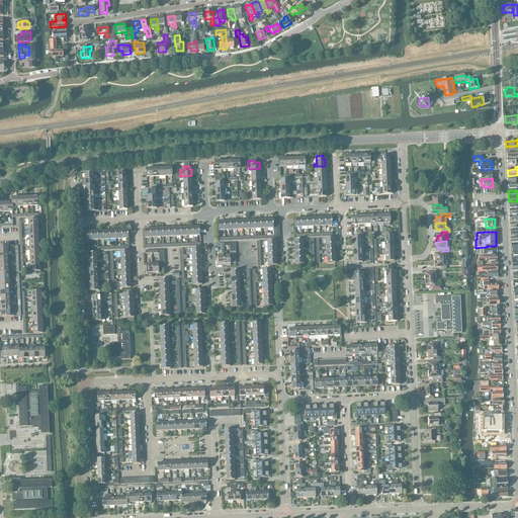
[(435,260),(435,261),(444,260),(444,254),(446,254),(446,251),(441,251),(439,251),(439,254),(435,254),(435,257),(434,257),(434,259),(435,260)]
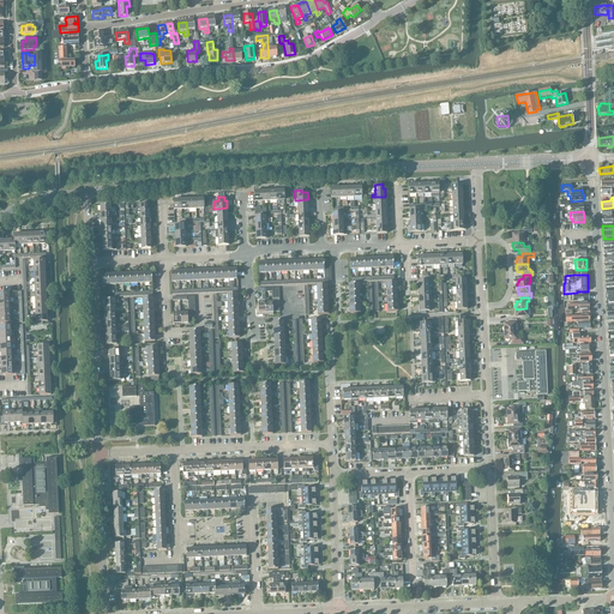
[(265,299),(265,304),(266,313),(270,313),(270,315),(275,314),(275,312),(280,312),(280,308),(274,308),(272,304),(269,304),(269,299),(265,299)]
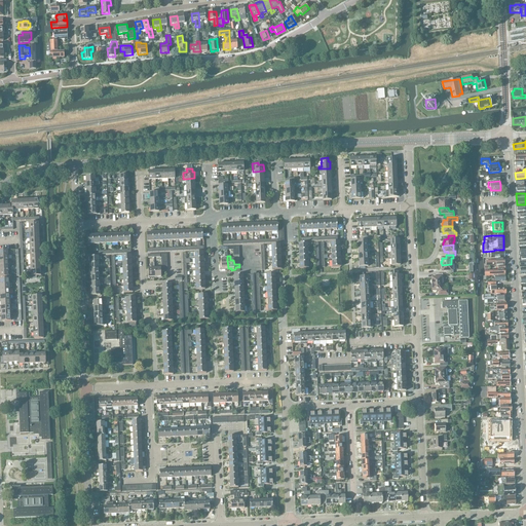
[(451,264),(442,265),(441,266),(442,268),(443,269),(443,271),(447,271),(447,274),(453,273),(453,270),(453,264),(451,264)]
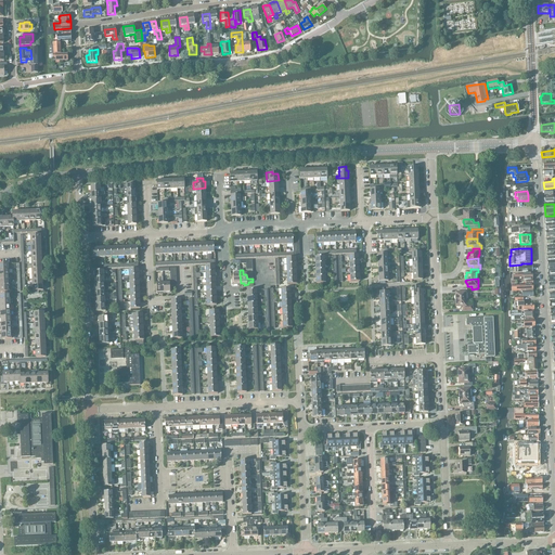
[(512,286),(512,292),(533,291),(532,281),(526,281),(526,285),(512,286)]
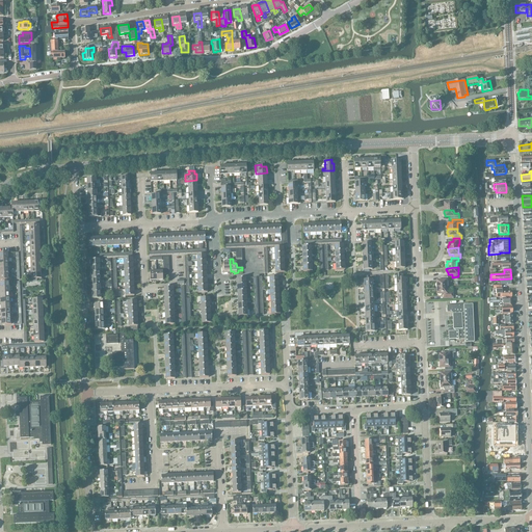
[(403,274),(394,274),(395,280),(397,280),(397,285),(405,285),(405,282),(407,282),(407,278),(405,278),(403,278),(403,274)]
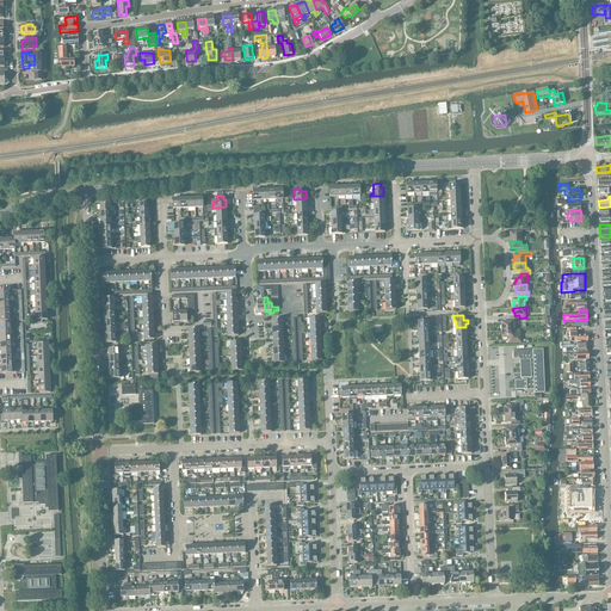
[(503,329),(503,331),(512,329),(512,322),(514,322),(514,319),(506,319),(506,322),(501,322),(501,326),(501,327),(501,328),(503,329)]
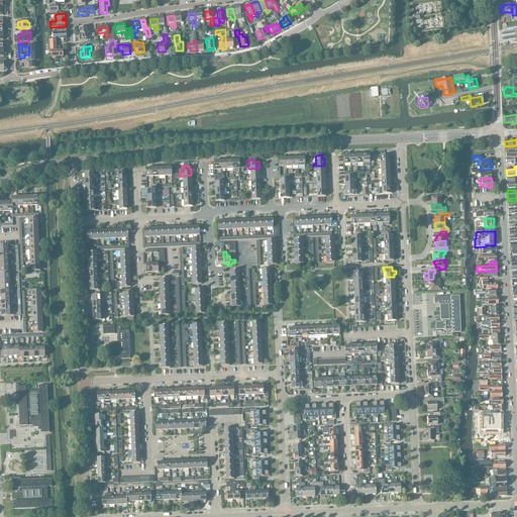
[(483,289),(497,289),(497,284),(488,284),(488,277),(487,277),(480,278),(480,280),(482,280),(483,289)]
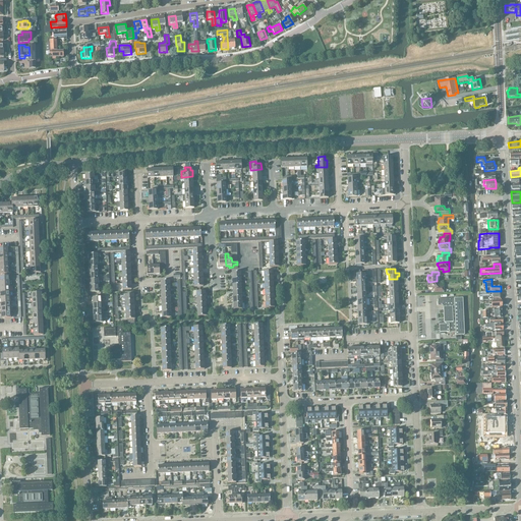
[(437,281),(428,282),(428,288),(429,289),(431,289),(432,288),(435,288),(435,292),(444,291),(444,288),(443,287),(437,287),(437,281)]
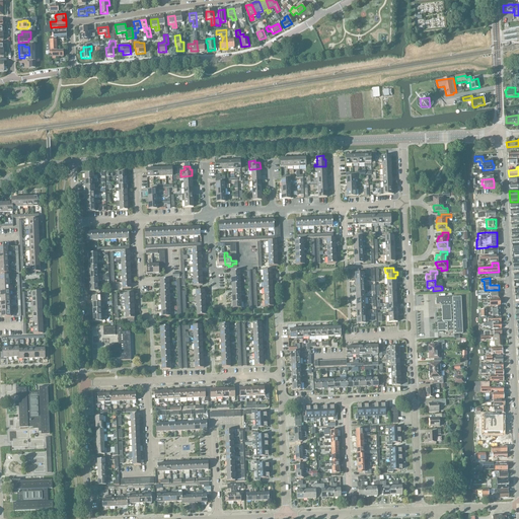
[(438,331),(444,331),(454,330),(454,335),(462,334),(461,297),(436,298),(437,305),(441,304),(442,321),(437,321),(438,331)]
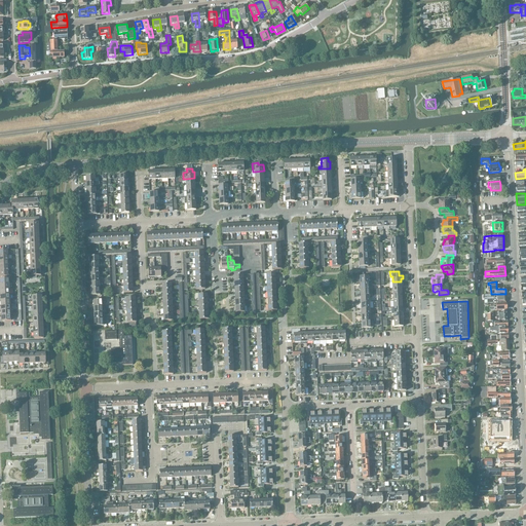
[(498,311),(499,322),(508,321),(506,311),(498,311)]
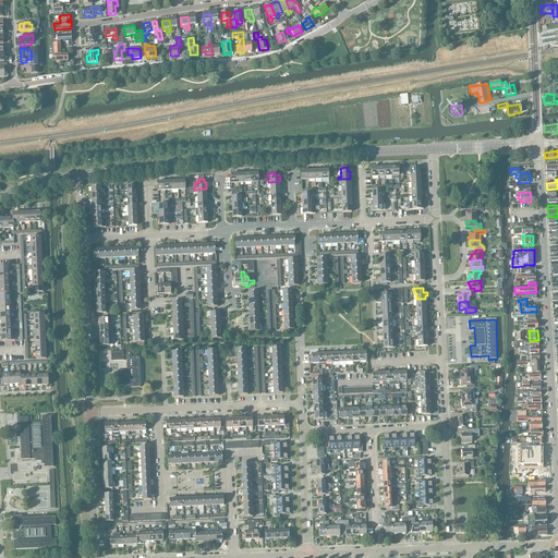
[(135,342),(136,342),(136,346),(140,346),(140,348),(144,348),(144,342),(144,336),(135,336),(135,342)]
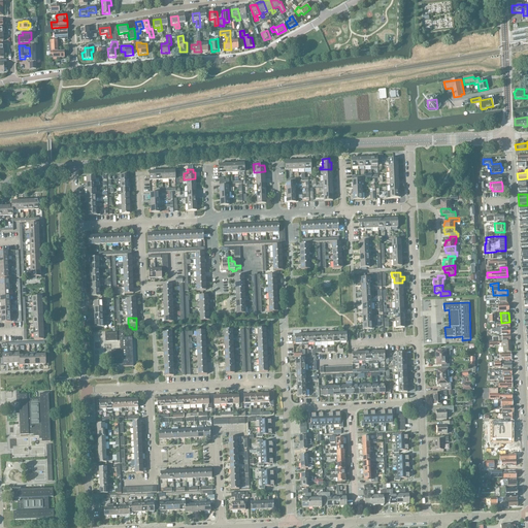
[(133,366),(132,337),(125,337),(124,330),(120,330),(120,332),(117,332),(105,332),(105,341),(118,341),(118,340),(120,340),(121,350),(111,351),(111,365),(124,364),(124,367),(133,366)]
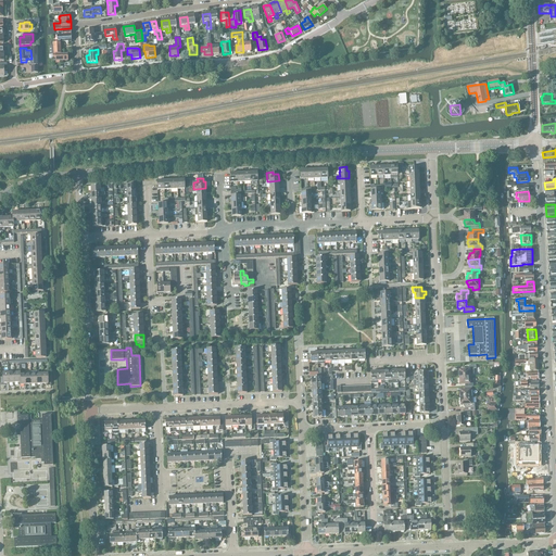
[(529,361),(530,371),(538,370),(538,365),(536,365),(536,359),(529,361)]
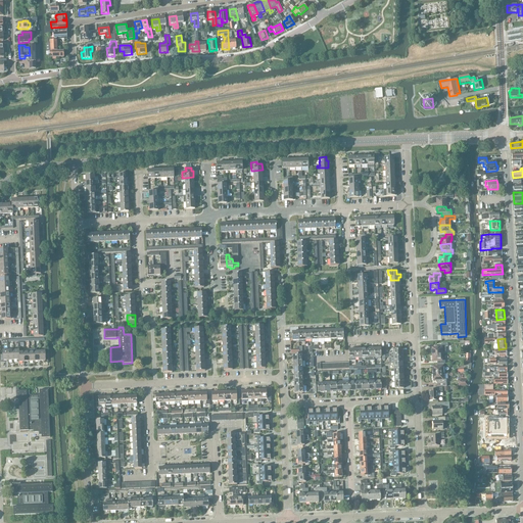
[(432,355),(432,357),(432,359),(433,360),(433,362),(437,362),(437,365),(443,365),(443,364),(445,364),(444,361),(444,354),(441,354),(432,355)]
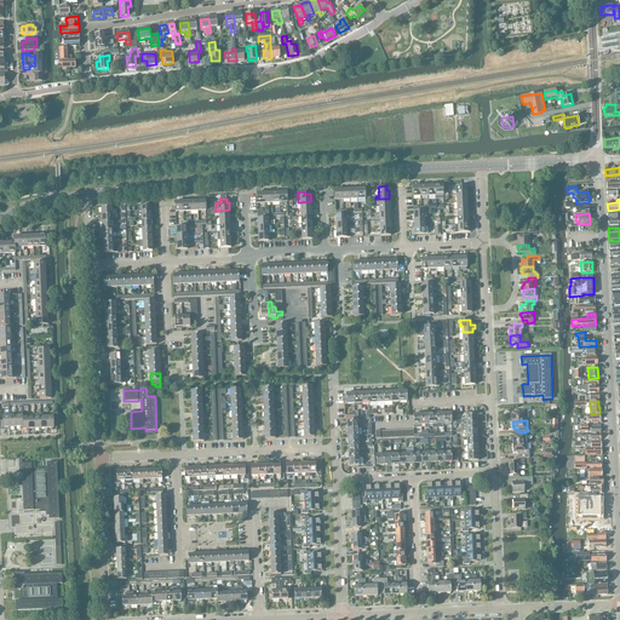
[(514,438),(512,440),(512,442),(514,443),(524,443),(527,443),(527,442),(527,436),(526,436),(526,432),(518,432),(518,436),(514,436),(514,438)]
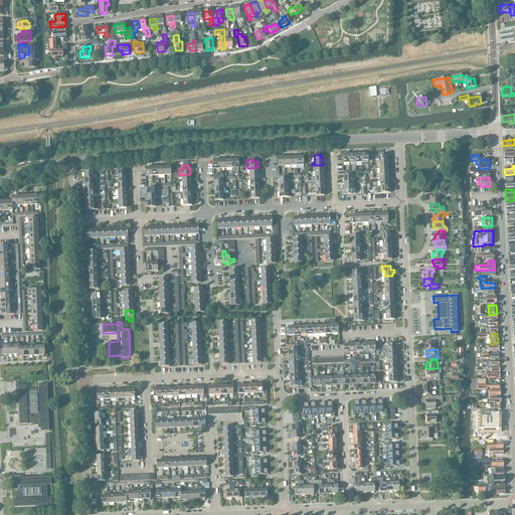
[(426,369),(425,370),(426,371),(426,372),(427,374),(432,374),(432,377),(439,377),(439,374),(438,368),(436,368),(426,368),(426,369)]
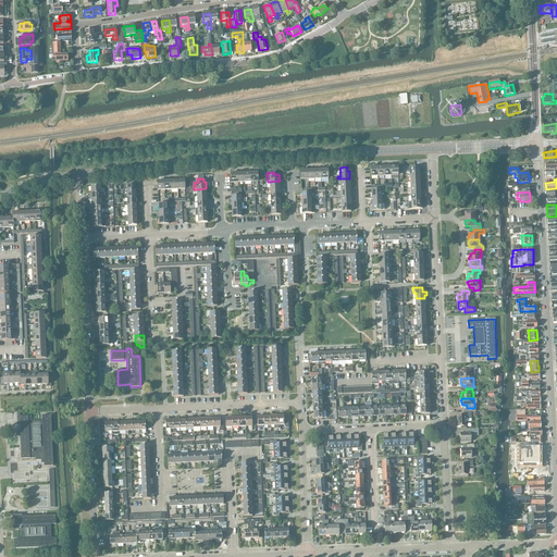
[(527,404),(527,409),(531,409),(533,409),(533,416),(540,416),(540,409),(540,408),(541,408),(541,407),(541,406),(541,405),(540,405),(540,404),(527,404)]
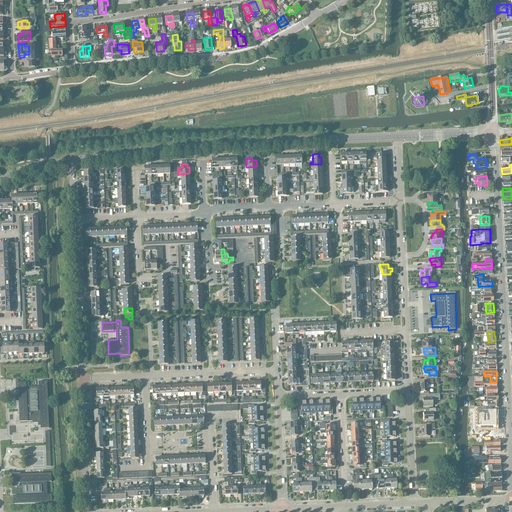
[(428,385),(433,385),(433,379),(425,379),(425,382),(419,382),(420,392),(428,392),(428,385)]
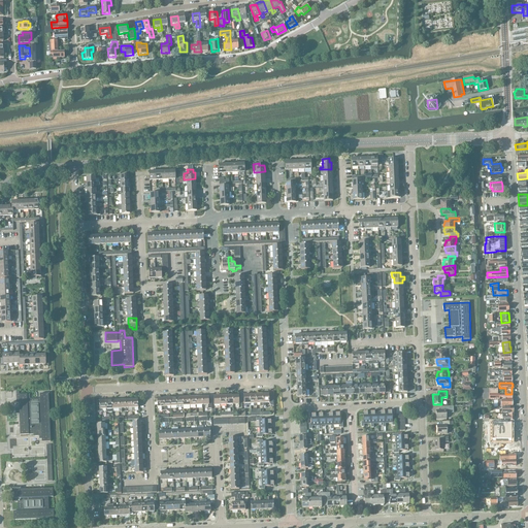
[(265,394),(263,394),(263,403),(263,406),(266,406),(265,403),(269,403),(271,405),(273,405),(273,395),(269,395),(269,394),(268,394),(268,393),(266,393),(265,394)]
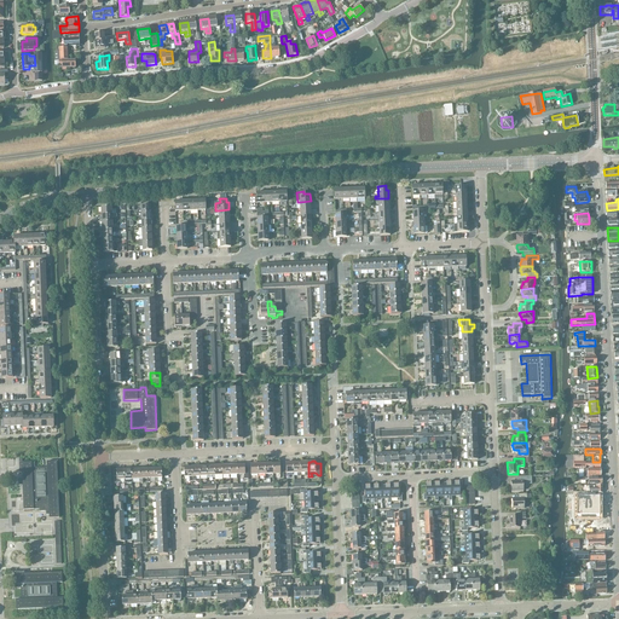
[(23,463),(19,463),(19,473),(22,473),(23,510),(40,509),(40,512),(46,512),(46,515),(50,515),(50,518),(50,519),(59,518),(57,462),(56,462),(47,462),(47,468),(35,468),(35,463),(23,463)]
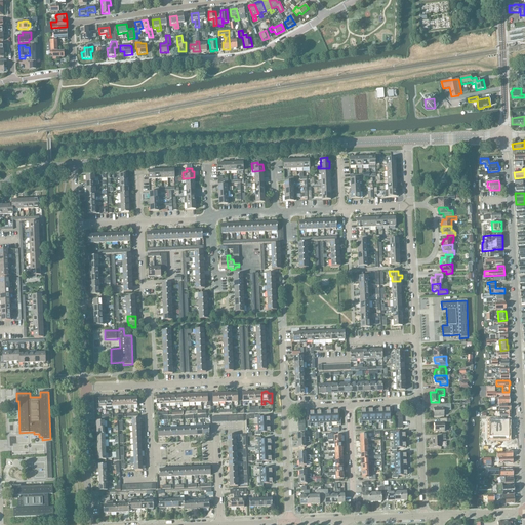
[(207,395),(201,395),(201,403),(207,402),(207,406),(210,406),(210,398),(208,398),(207,395)]
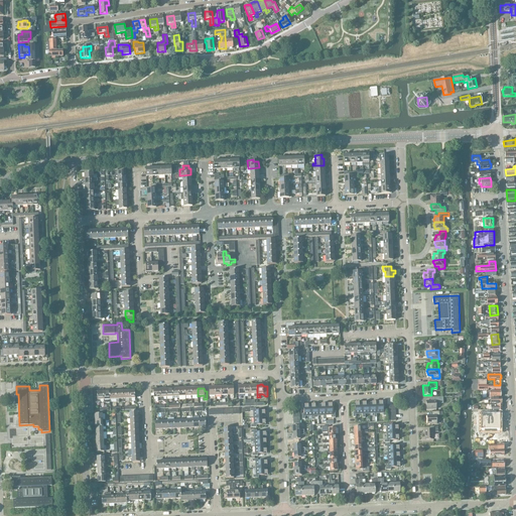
[(160,401),(160,389),(156,390),(156,389),(152,389),(152,393),(154,393),(154,398),(158,397),(158,401),(160,401)]
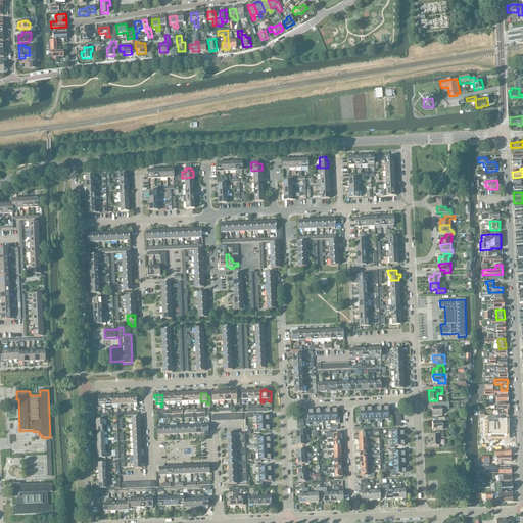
[(105,406),(105,397),(98,397),(98,402),(96,402),(96,409),(101,409),(101,406),(105,406)]
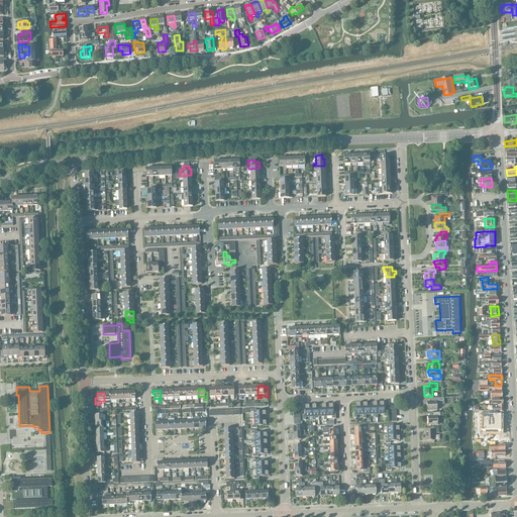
[(433,402),(427,402),(427,410),(437,410),(436,402),(441,401),(441,398),(433,398),(433,402)]
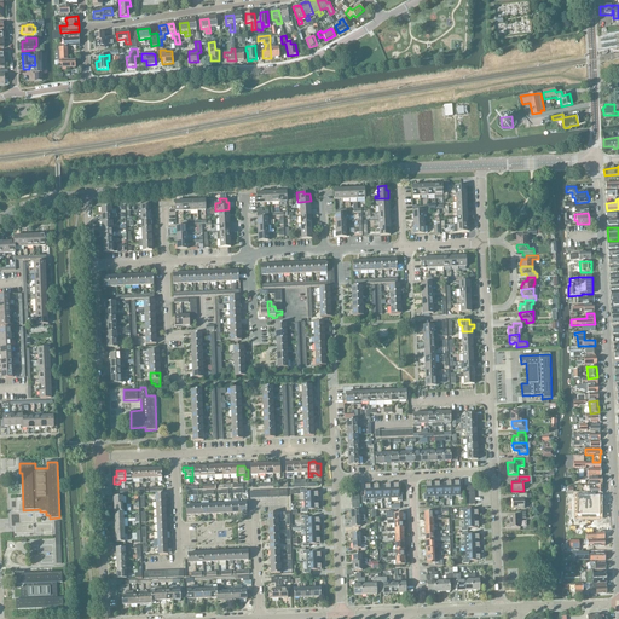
[(460,492),(460,482),(460,481),(455,482),(455,484),(451,484),(451,496),(460,496),(460,499),(463,499),(463,492),(460,492)]
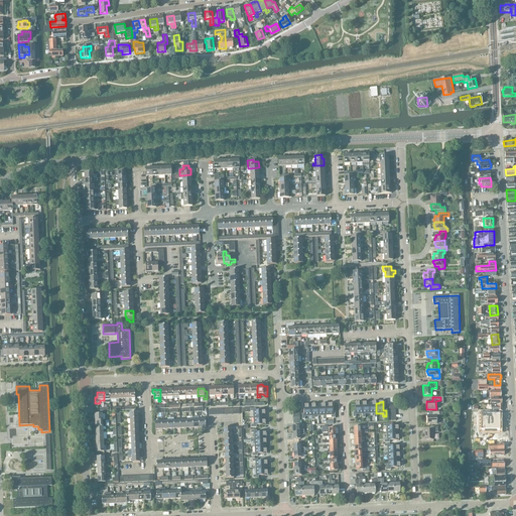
[(363,414),(362,403),(359,403),(359,402),(356,403),(356,404),(355,404),(355,412),(353,412),(353,417),(356,417),(356,414),(363,414)]
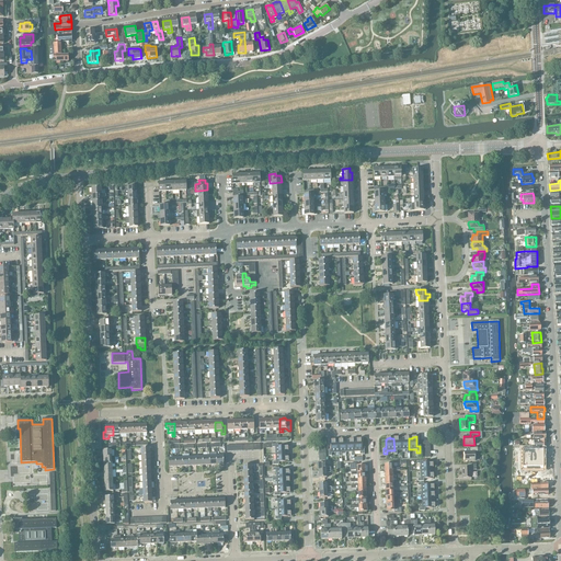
[(364,455),(364,448),(362,448),(362,439),(361,439),(361,438),(356,439),(356,441),(353,441),(354,451),(362,451),(362,455),(364,455)]
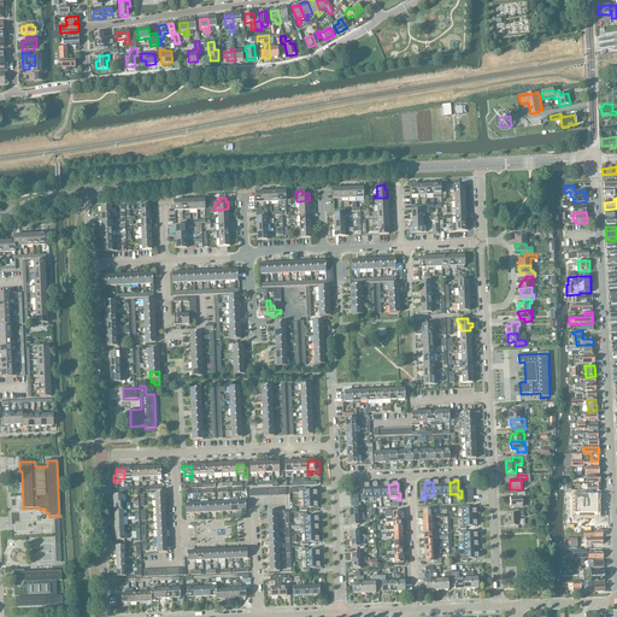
[(372,498),(372,485),(369,485),(369,483),(364,485),(364,486),(364,495),(362,495),(362,501),(364,501),(364,498),(372,498)]
